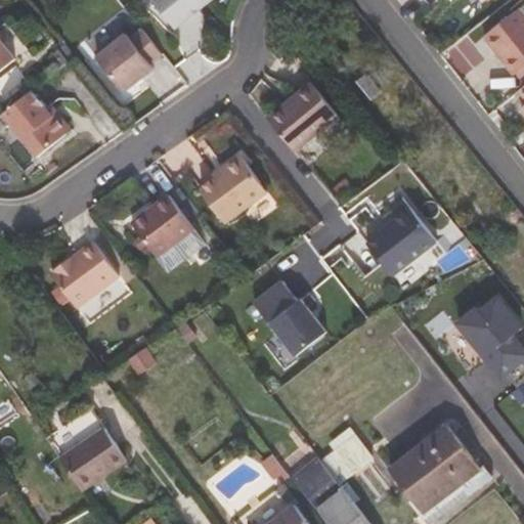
[(158,0),(179,25),(208,0),(158,0)]
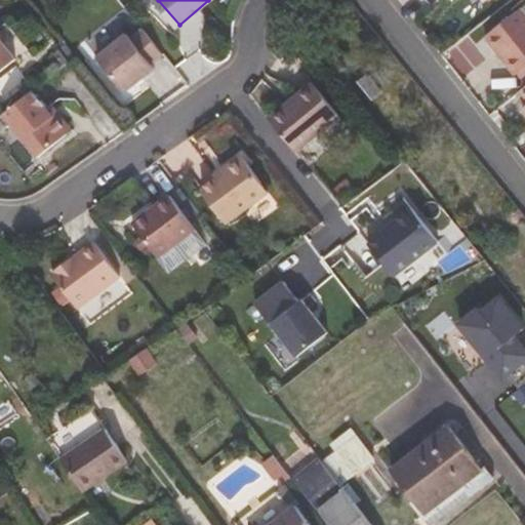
[(524,80),(524,11),(520,5),(484,33),(514,72),(517,70),(524,80)]
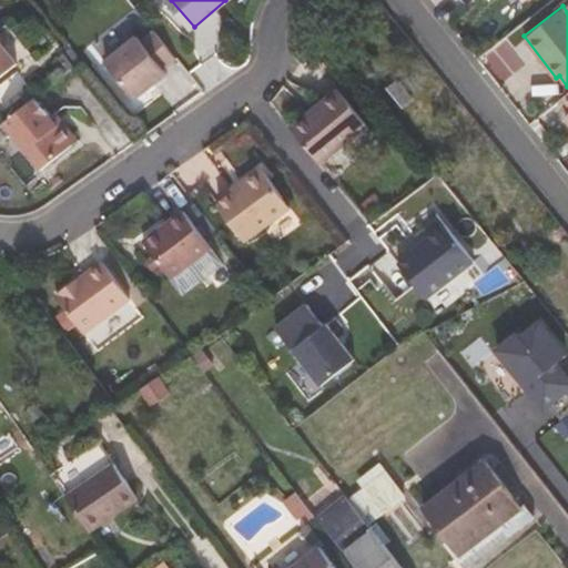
[(162,68),(174,58),(146,22),(133,32),(130,27),(97,52),(133,99),(165,73),(162,68)]
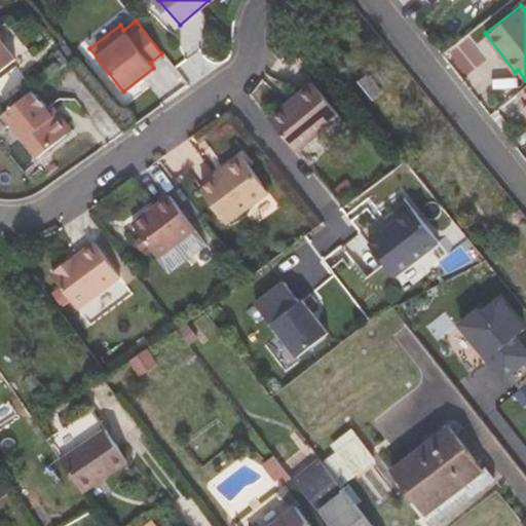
[(0,72),(16,59),(0,40),(0,72)]
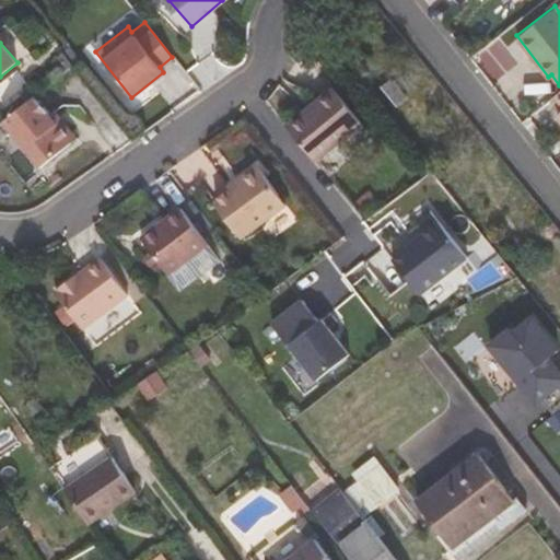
[(361,121),(333,86),(286,124),(314,159),(361,121)]
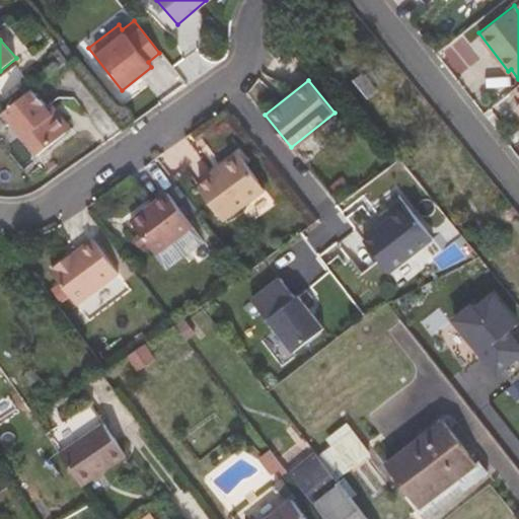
[(355,85),(364,96),(369,92),(360,80),(355,85)]
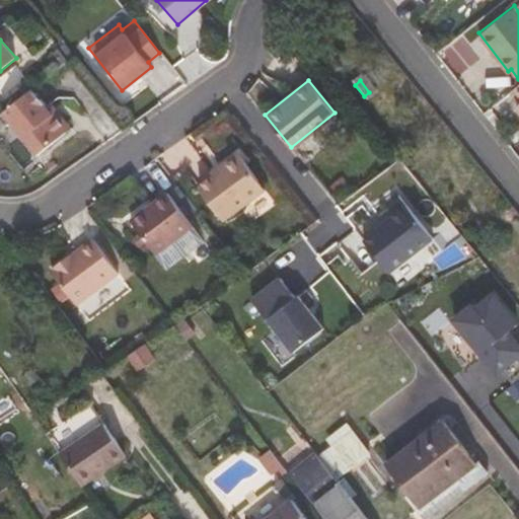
[(70,121),(63,113),(55,113),(49,105),(34,88),(5,114),(41,155),(70,130),(70,121)]
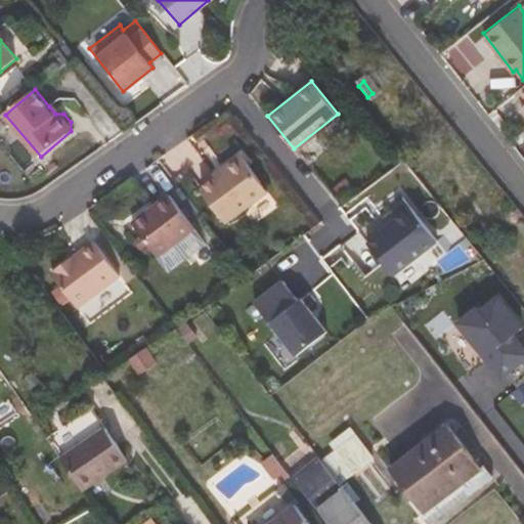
[(55,114),(63,114),(53,102),(49,106),(55,114)]
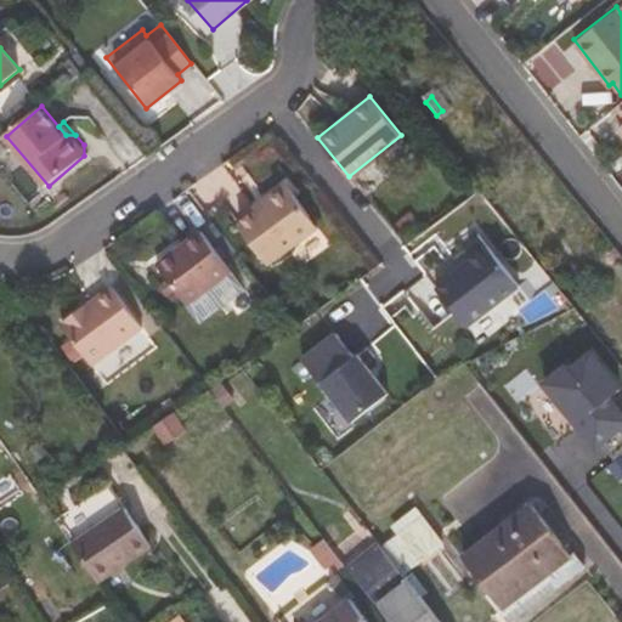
[(241,227),(270,264),(320,225),(286,184),(266,199),(270,203),(241,227)]
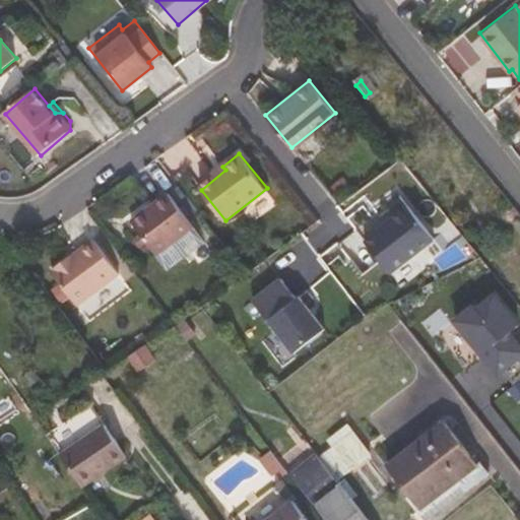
[(177,238),(193,225),(167,193),(131,221),(156,254),(158,253),(169,265),(187,251),(177,238)]
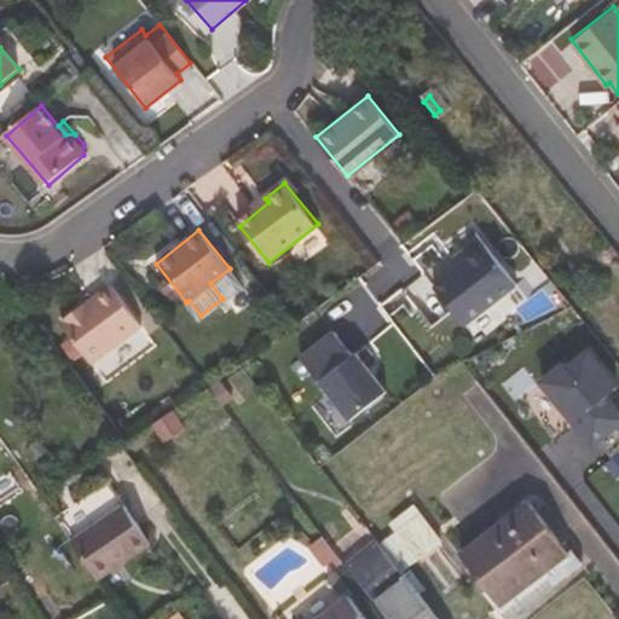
[(445,276),(429,288),(460,325),(512,284),(479,243),(453,264),(456,267),(445,276)]
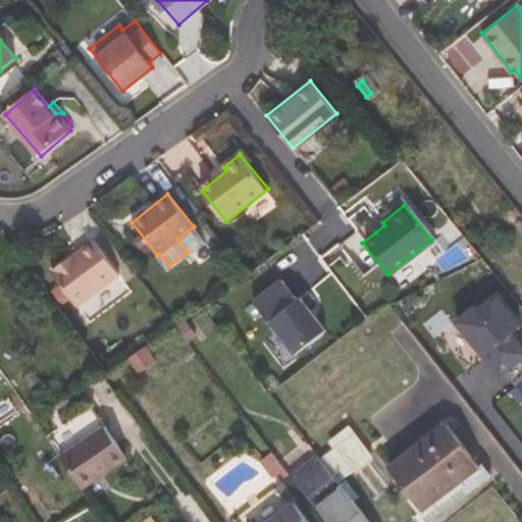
[(373,229),(375,232),(384,225),(382,222),(373,229)]
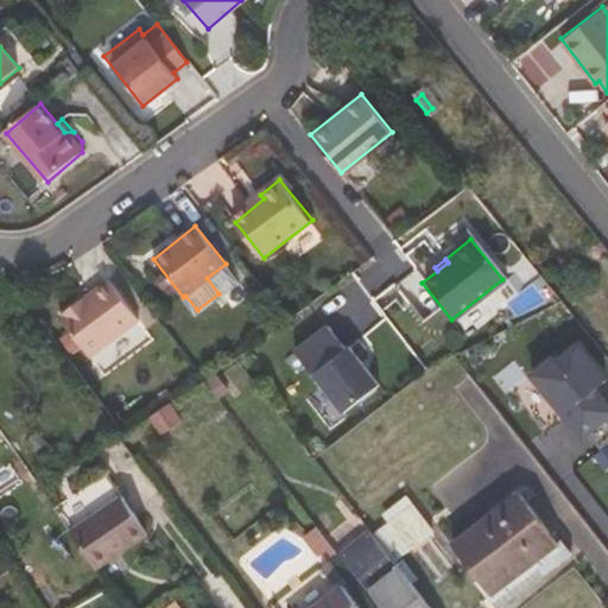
[(236,278),(226,264),(207,278),(219,293),(236,278)]
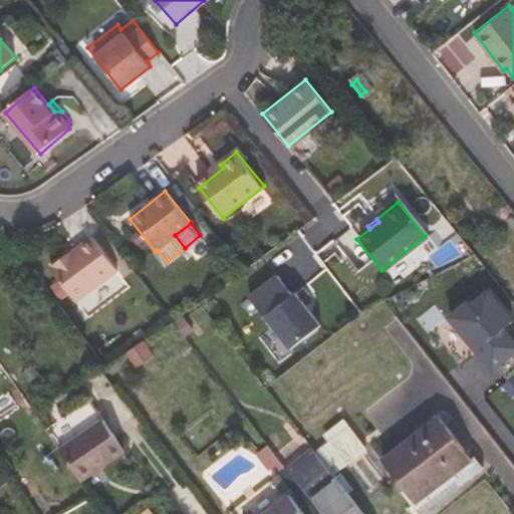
[(118,269),(93,237),(51,268),(75,301),(118,269)]
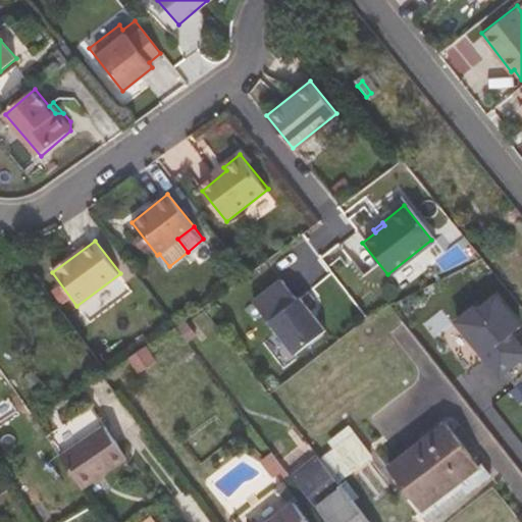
[(254,302),(267,319),(293,352),(324,328),(299,295),(295,298),(281,280),(254,302)]
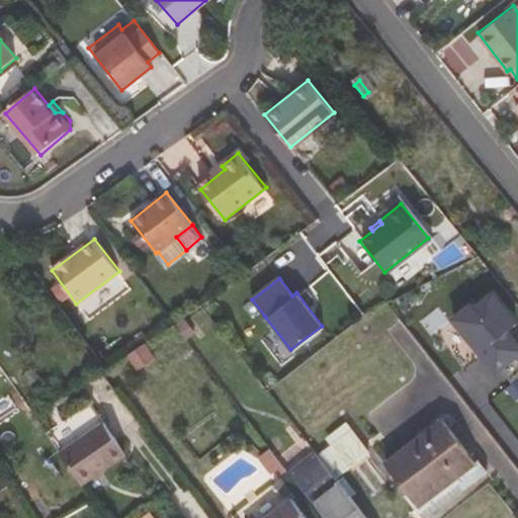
[(471,300),(453,316),(481,350),(485,347),(500,366),(511,380),(517,374),(517,340),(508,329),(516,322),(492,291),(476,306),(471,300)]
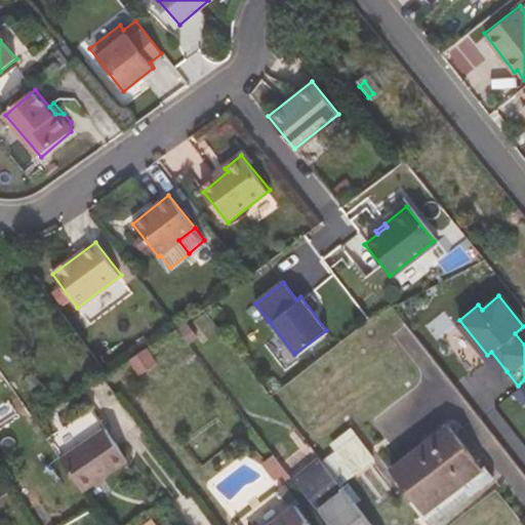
[(491,352),(487,355),(502,374),(507,371),(491,352)]
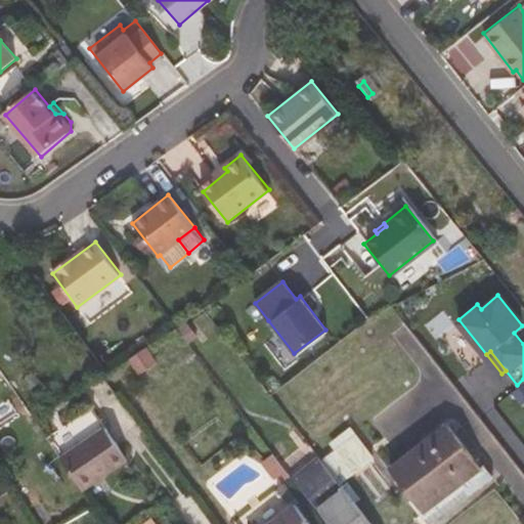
[(481,470),(447,425),(432,437),(467,480),(481,470)]
